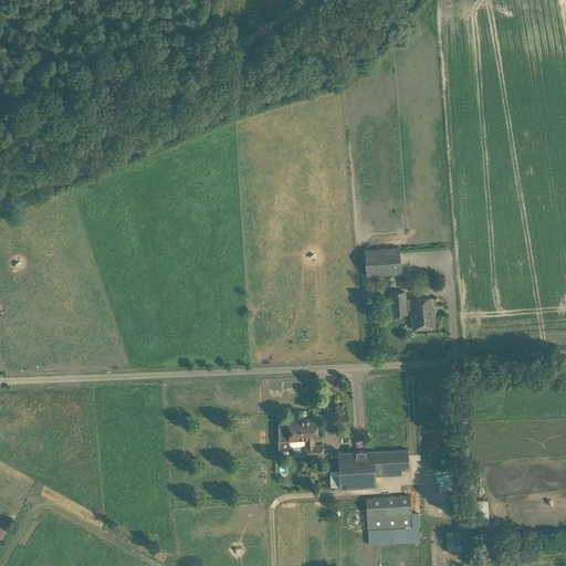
[(401,273),(399,247),(364,250),(366,276),(401,273)]
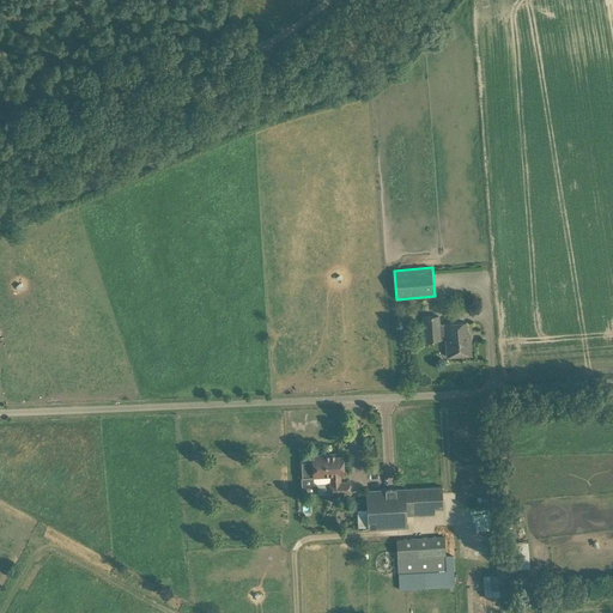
[(471,354),(469,343),(469,334),(466,334),(465,322),(444,323),(438,325),(438,315),(424,316),(424,328),(425,340),(439,340),(439,339),(445,339),(447,347),(450,346),(451,357),(471,354)]
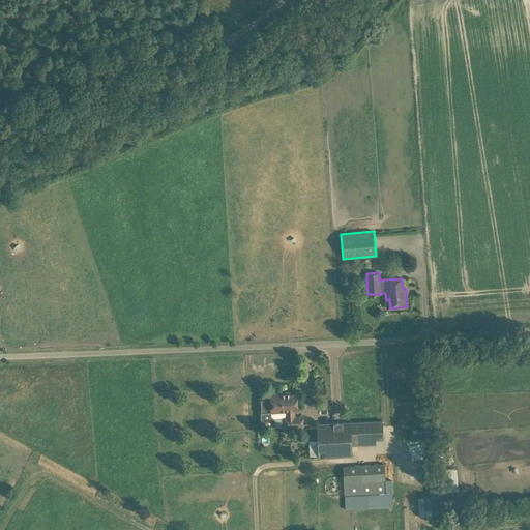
[(260,399),(261,412),(270,412),(271,412),(271,415),(274,418),(285,417),(286,425),(302,424),(301,416),(294,416),(294,410),(297,410),(296,394),(289,394),(289,391),(269,392),(269,398),(260,399)]
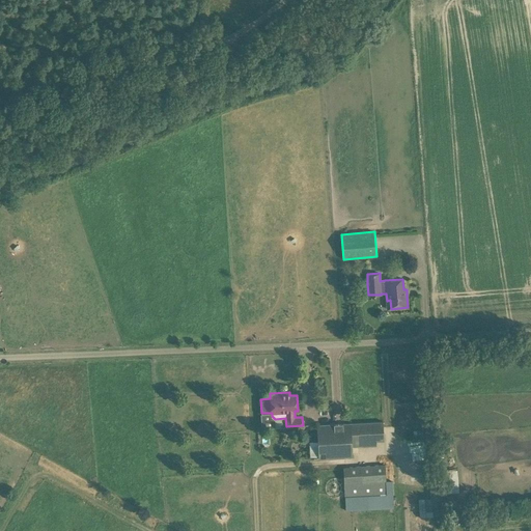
[(318,457),(353,456),(352,448),(375,447),(375,438),(384,438),(383,421),(316,424),(317,440),(309,440),(310,456),(318,455),(318,457)]
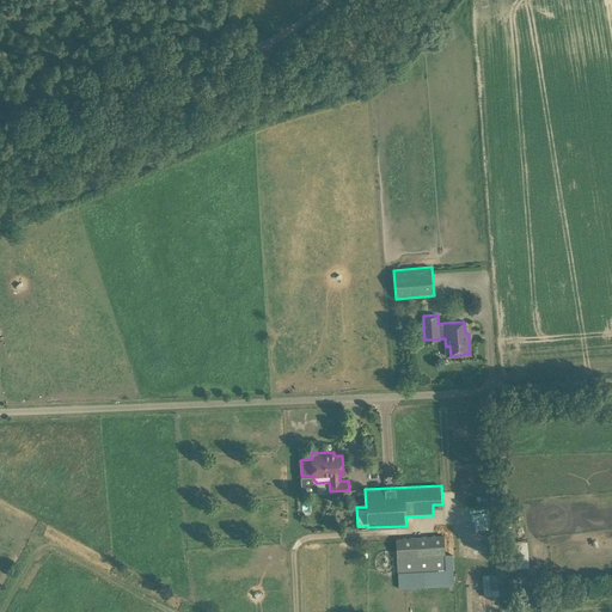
[(491,542),(489,507),(463,508),(464,524),(473,522),(475,542),(491,542)]
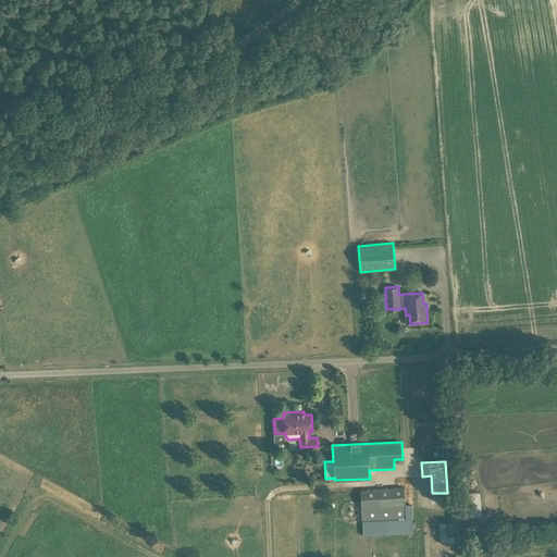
[(405,518),(405,505),(404,487),(359,490),(361,521),(405,518)]
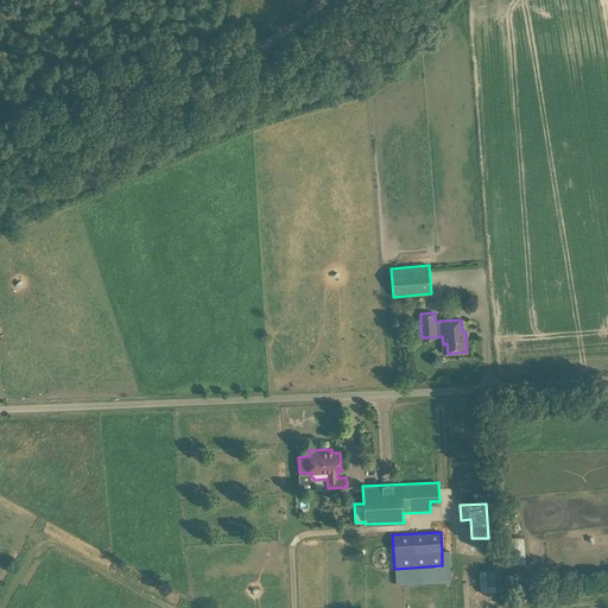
[(495,584),(495,583),(496,590),(502,590),(501,583),(507,582),(506,558),(493,559),(495,584)]
